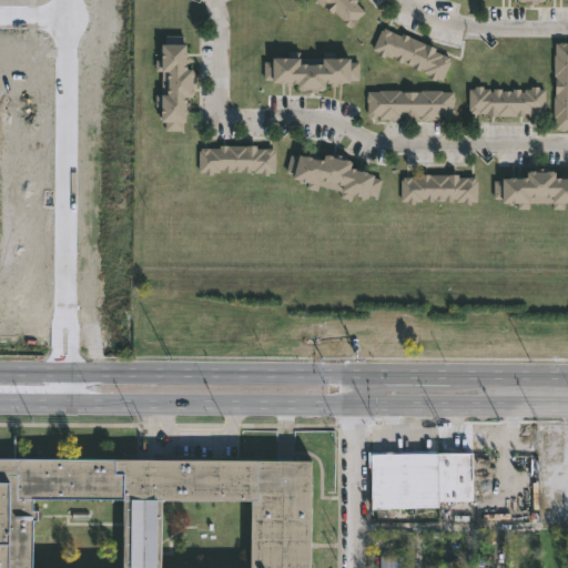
[(356,0),(354,2),(364,13),(347,28),(333,11),(331,13),(323,4),(325,3),(324,2),(320,6),(314,0),(356,0)]
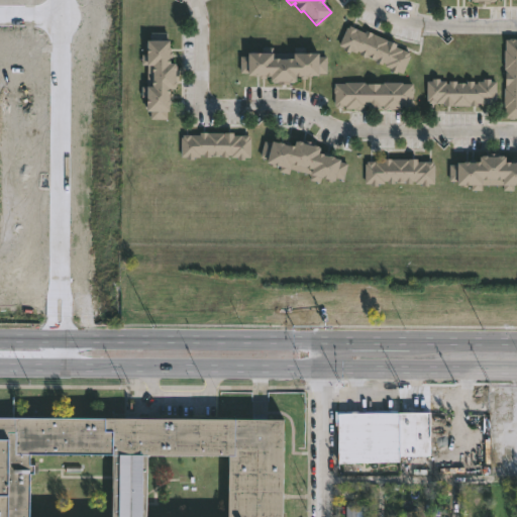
[(352,27),(364,32),(365,30),(396,43),(394,46),(408,53),(408,55),(409,55),(401,73),(397,71),(395,74),(388,71),(389,69),(384,66),(385,64),(382,63),(381,65),(375,62),(376,60),(366,55),(365,58),(358,55),(358,53),(356,52),(355,54),(349,50),(348,53),(342,49),(343,47),(338,44),(346,27),(347,28),(348,25),(352,27)]
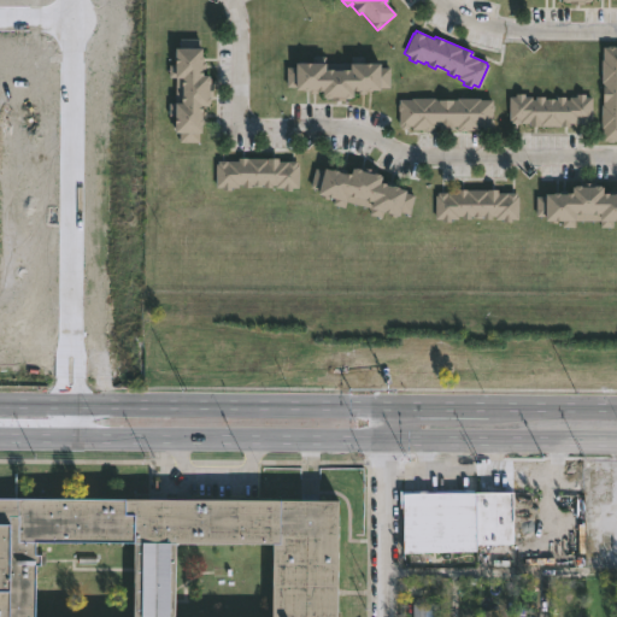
[(198,39),(198,48),(200,48),(200,63),(204,63),(204,70),(200,70),(200,76),(206,76),(206,78),(209,78),(207,84),(211,84),(210,98),(207,98),(207,106),(200,106),(200,112),(204,112),(204,119),(199,119),(199,142),(178,142),(178,134),(172,134),(172,104),(180,104),(180,78),(168,78),(168,64),(172,64),(172,50),(178,50),(178,39),(198,39)]
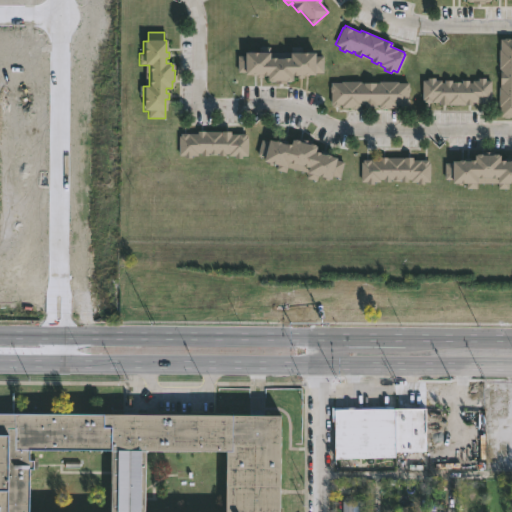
[(509,38),(509,39),(511,39),(511,117),(499,117),(499,106),(498,106),(498,87),(499,87),(499,69),(499,39),(509,38)]
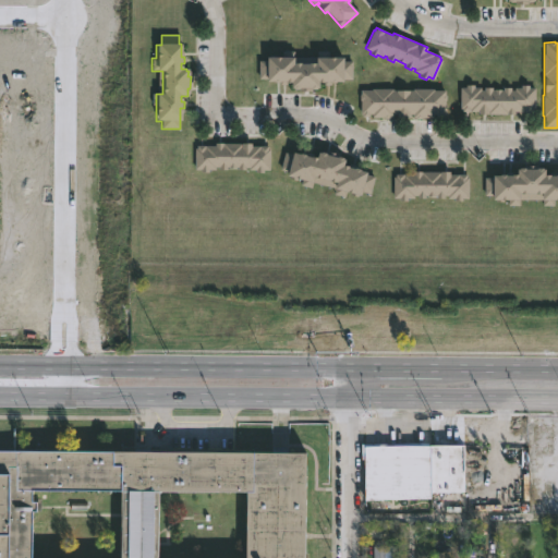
[(332,57),(341,57),(341,55),(344,55),(344,57),(347,57),(346,60),(356,60),(355,79),(347,79),(347,81),(338,81),(338,83),(334,83),(322,83),(322,88),(314,88),(314,89),(294,88),(294,83),(283,83),(283,82),(276,82),(277,81),(269,81),(269,77),(262,77),(262,59),(269,60),(269,57),(286,57),(287,50),(298,50),(298,56),(319,57),(319,50),(332,50),(332,57)]
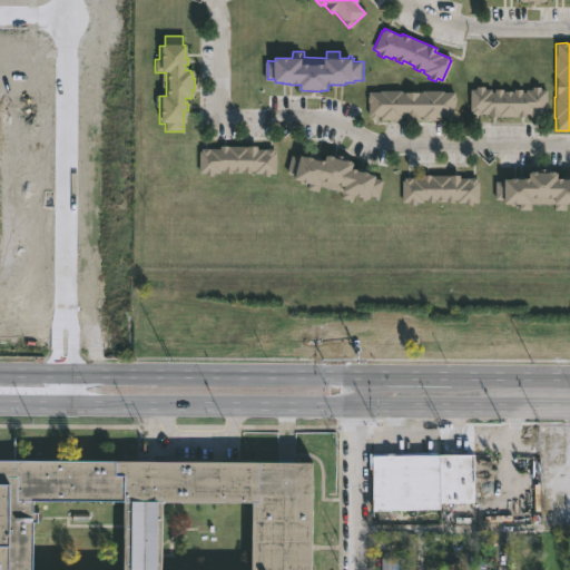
[(540,87),(540,90),(546,90),(546,111),(543,111),(543,114),(523,114),(523,118),(488,117),(488,114),(471,114),(471,110),(469,110),(470,89),(475,89),(475,87),(483,87),(483,89),(491,89),(491,91),(493,92),(493,90),(513,91),(513,89),(522,90),(522,92),(524,92),(524,90),(532,90),(532,87),(540,87)]
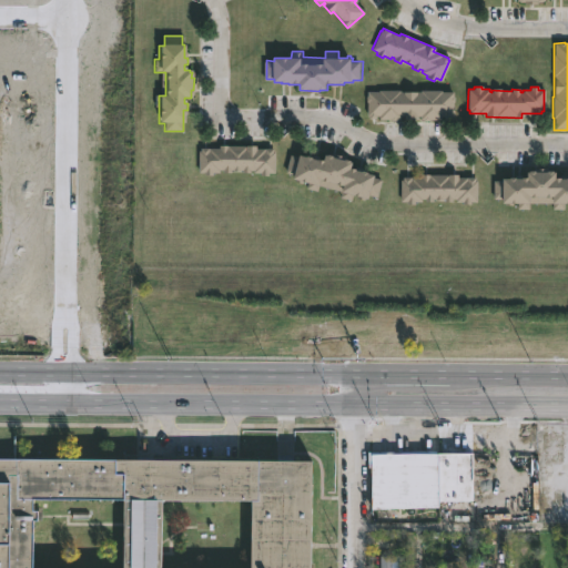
[(440,92),(452,92),(452,97),(453,97),(453,103),(453,115),(449,115),(449,120),(423,120),(423,119),(419,119),(419,115),(414,115),(414,119),(404,119),(404,115),(398,115),(398,119),(391,119),(368,119),(368,115),(366,115),(366,102),(366,92),(378,92),(378,90),(398,90),(398,92),(440,92)]
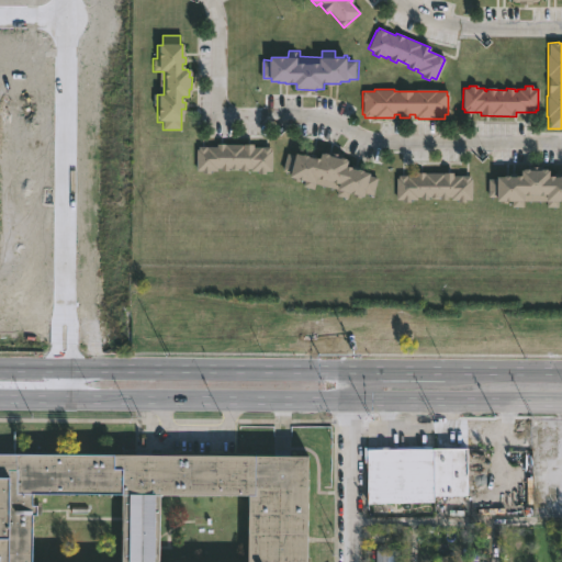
[(251,144),(251,148),(269,148),(269,149),(271,149),(271,171),(266,171),(266,175),(257,173),(257,171),(249,171),(249,169),(247,169),(247,171),(238,171),(239,168),(227,168),(227,171),(220,171),(220,168),(216,168),(216,171),(210,171),(210,173),(201,173),(201,171),(195,171),(195,149),(198,149),(198,147),(216,147),(216,144),(251,144)]
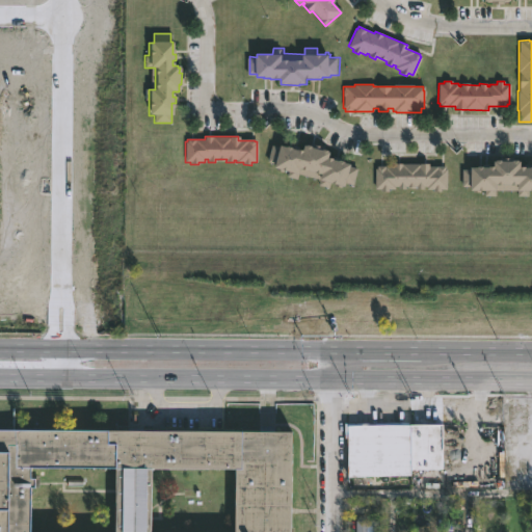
[(317,143),(325,145),(324,147),(334,150),(336,150),(334,156),(357,162),(351,186),(334,181),(333,187),(320,184),(322,179),(301,173),(299,179),(288,175),(290,169),(286,168),(285,171),(277,168),(278,166),(276,165),(277,162),(268,160),(273,143),(284,147),(285,142),(292,144),(308,150),(310,141),(317,143)]
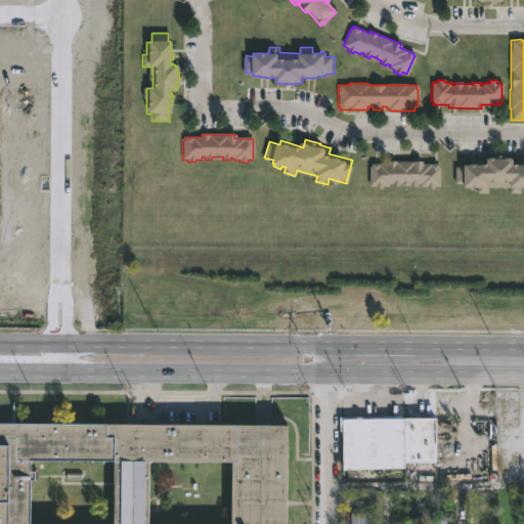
[(500,157),(500,160),(510,160),(510,166),(523,166),(523,189),(520,189),(520,193),(509,193),(509,188),(488,187),(487,193),(477,193),(477,188),(465,188),(462,188),(462,184),(454,184),(454,166),(469,166),(484,166),(484,159),(492,159),(494,159),(494,157),(500,157)]
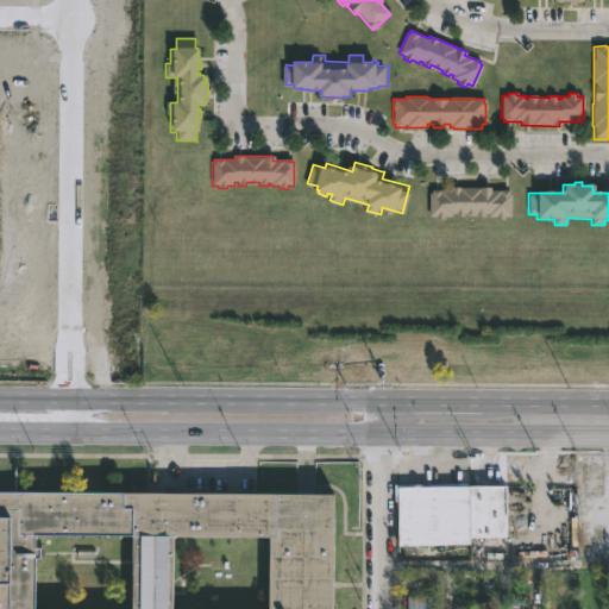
[(490,188),(490,190),(508,190),(508,194),(510,194),(510,217),(504,217),(504,220),(495,219),(495,217),(488,217),(489,213),(484,213),(484,217),(476,217),(476,214),(464,214),(464,217),(454,217),(454,214),(451,214),(451,217),(444,217),(444,219),(435,219),(435,217),(428,217),(428,193),(432,194),(432,190),(451,190),(451,187),(490,188)]
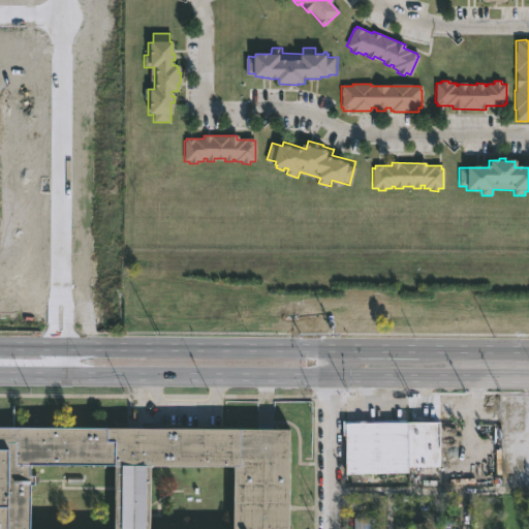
[(351,473),(345,473),(343,423),(437,422),(439,464),(406,465),(407,471),(351,473)]
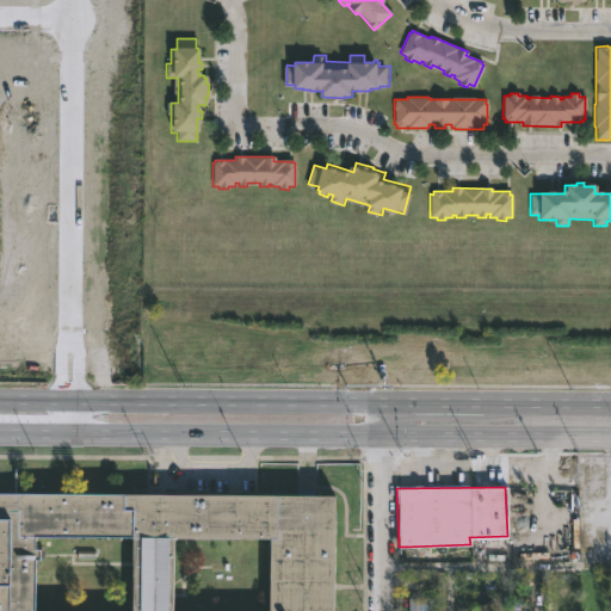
[(334,531),(333,610),(0,610),(0,492),(335,494),(334,531)]
